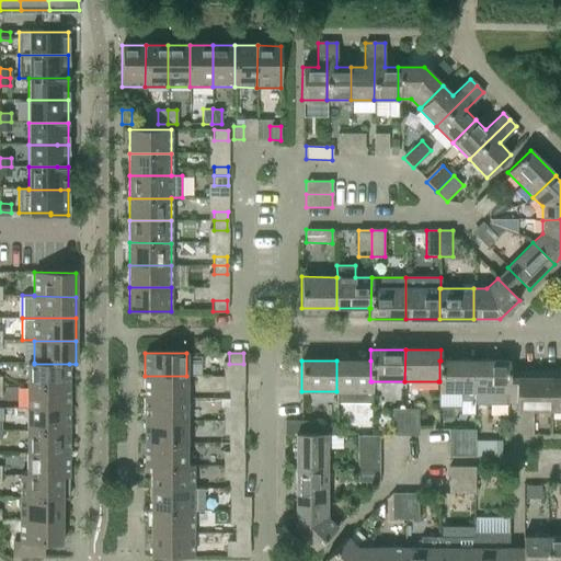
[(370,361),(336,361),(336,391),(336,401),(371,402),(371,381),(370,381),(370,361)]
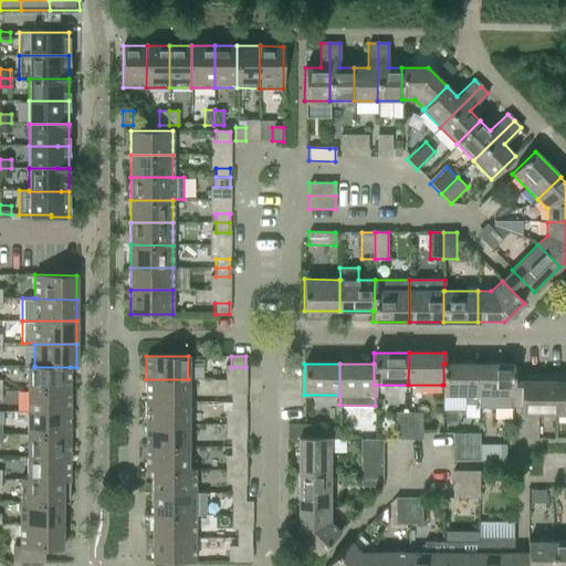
[(478,364),(444,364),(443,364),(443,385),(442,385),(442,396),(464,396),(464,405),(478,405),(478,364)]
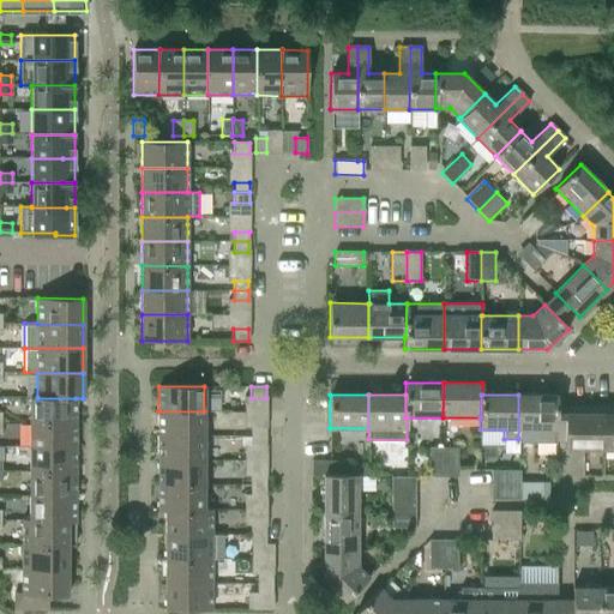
[(557,443),(557,429),(557,414),(557,396),(518,395),(518,439),(519,439),(519,443),(557,443)]
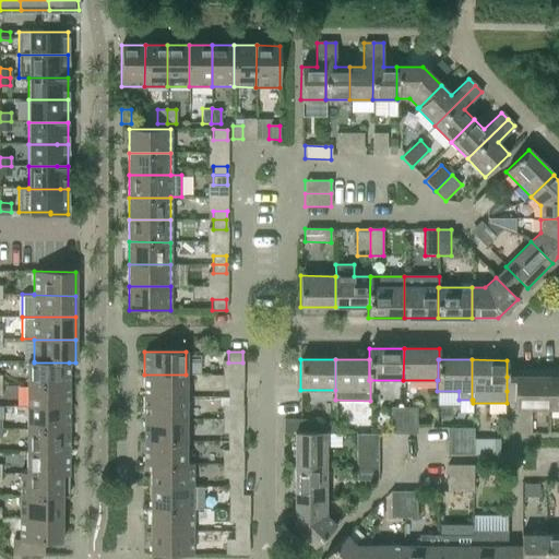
[(69,363),(34,363),(34,361),(26,361),(26,384),(69,385),(69,363)]
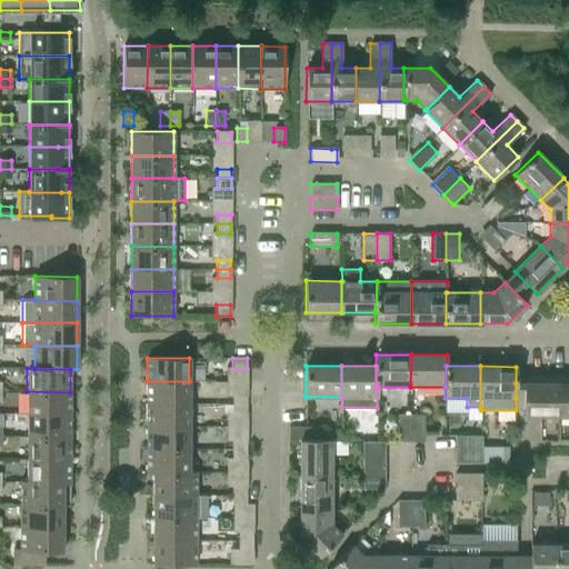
[(189,405),(189,381),(147,381),(147,405),(189,405)]
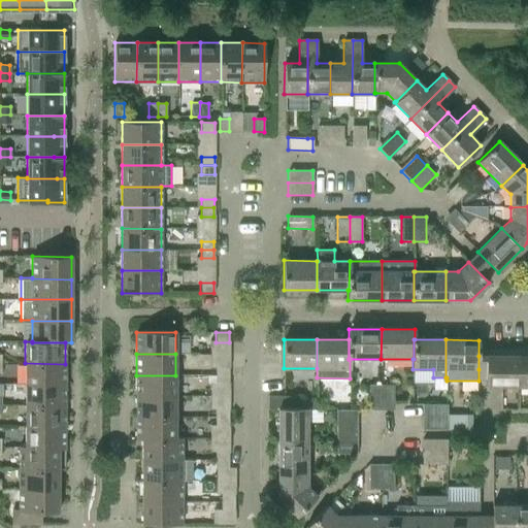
[(479,369),(479,378),(485,378),(485,386),(491,386),(501,386),(501,356),(491,355),(479,356),(479,369)]
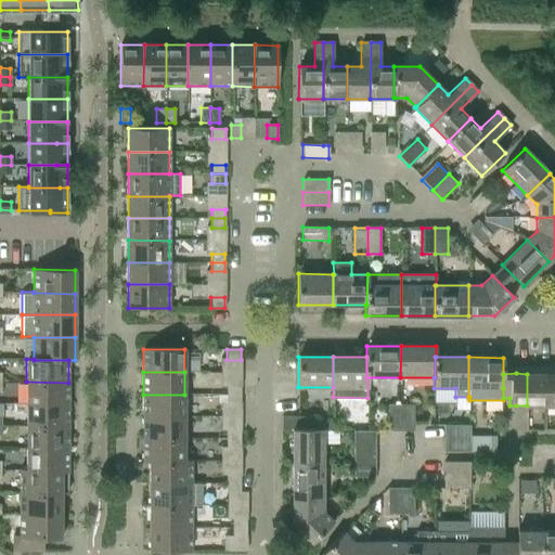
[(554,373),(545,374),(545,407),(554,405),(554,373)]
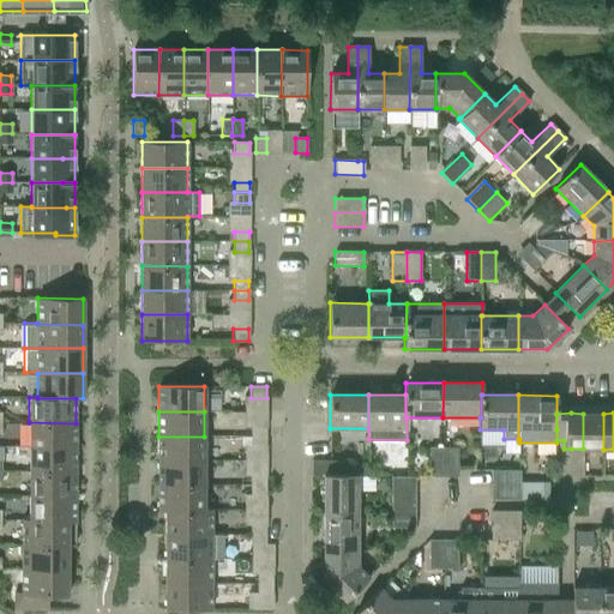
[(603,450),(603,414),(583,414),(583,449),(603,450)]
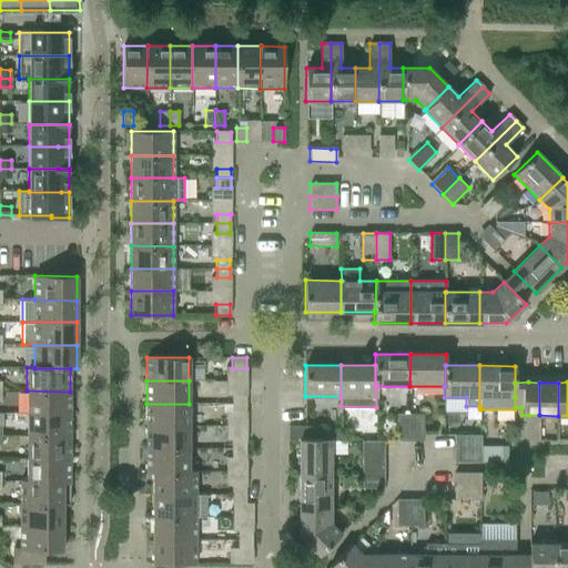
[(27,391),(27,414),(69,414),(70,392),(27,391)]
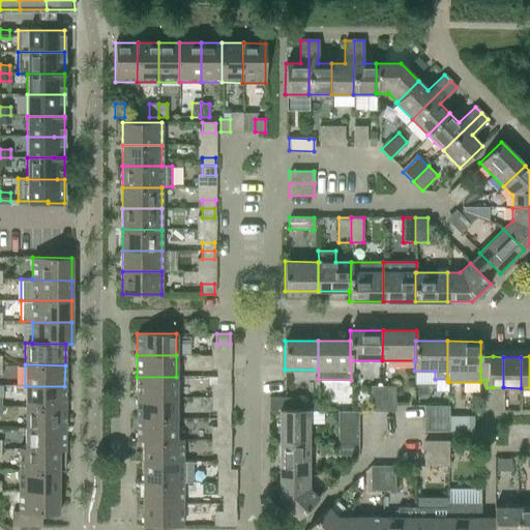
[(216,369),(216,377),(230,377),(230,369),(216,369)]
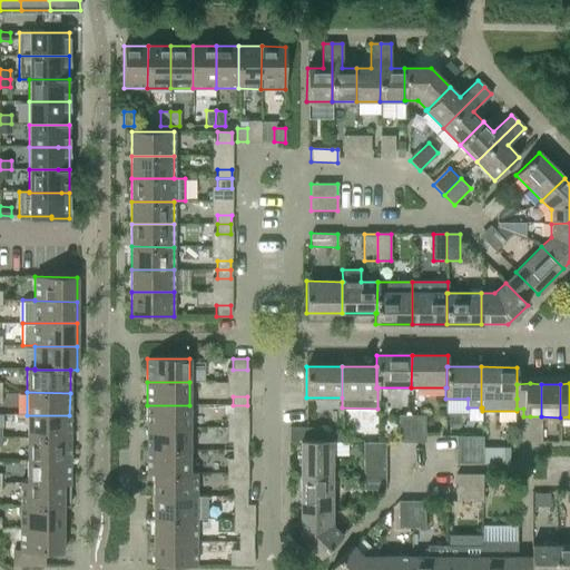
[(189,428),(189,405),(147,405),(147,428),(189,428)]
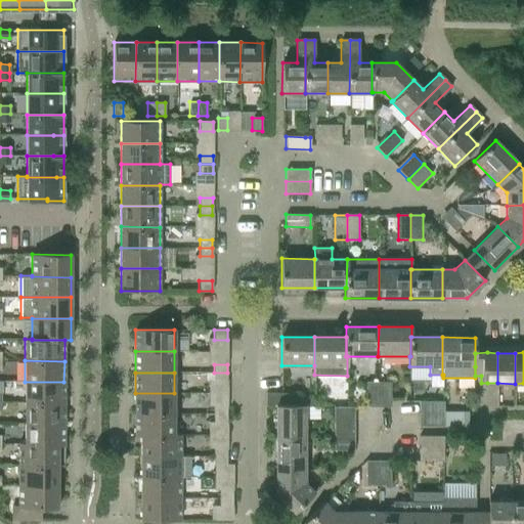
[(227,373),(214,373),(214,381),(227,381),(227,373)]
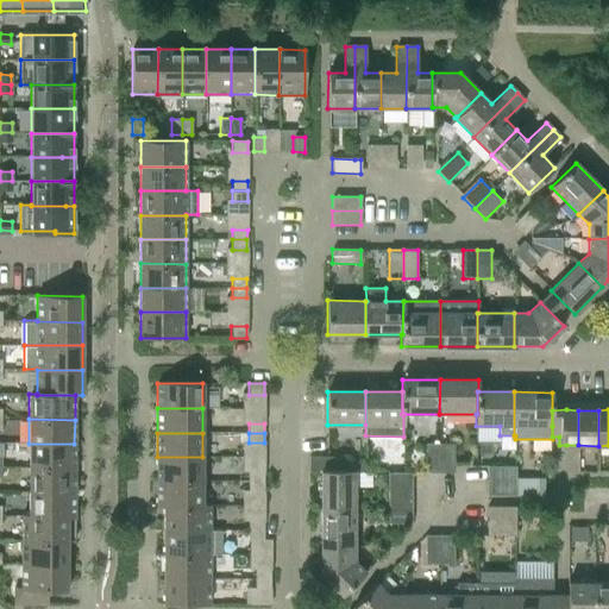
[(29,468),(74,468),(74,444),(29,444),(29,468)]
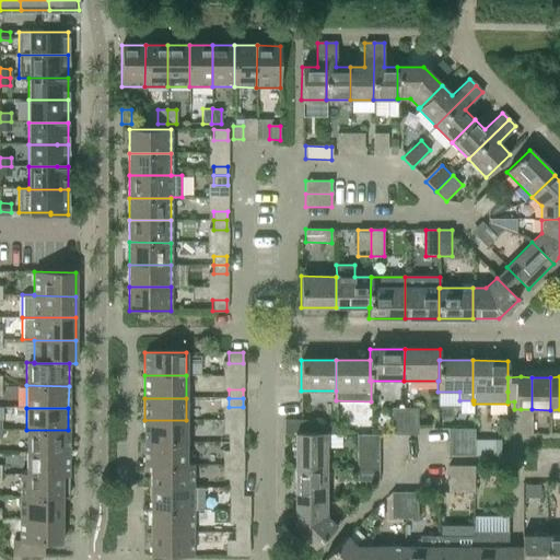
[(391,408),(391,430),(391,434),(404,434),(404,408),(391,408)]
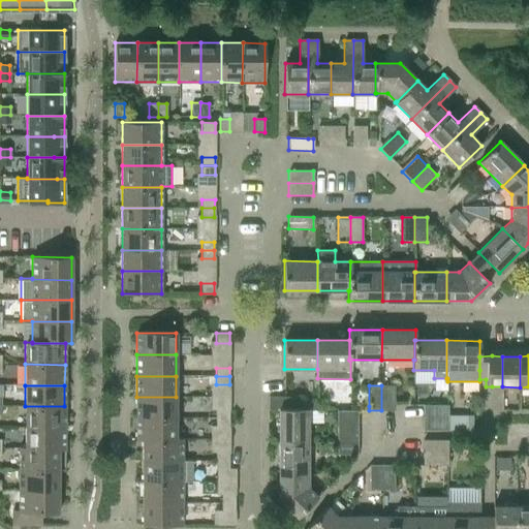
[(381,385),(381,410),(394,410),(394,385),(381,385)]
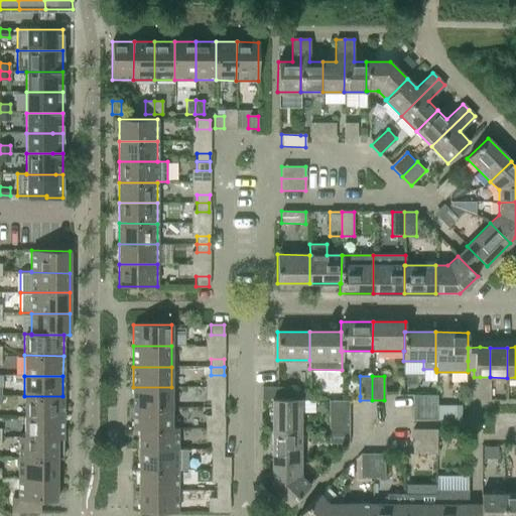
[(133,407),(171,407),(171,387),(133,387),(133,407)]
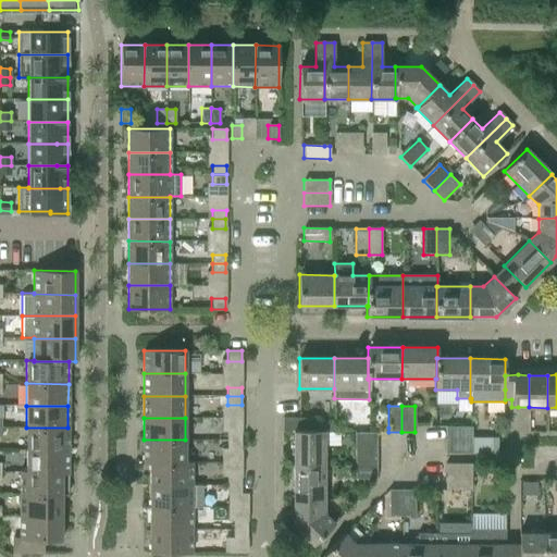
[(308,431),(308,418),(282,418),(282,431),(293,431),(308,431)]
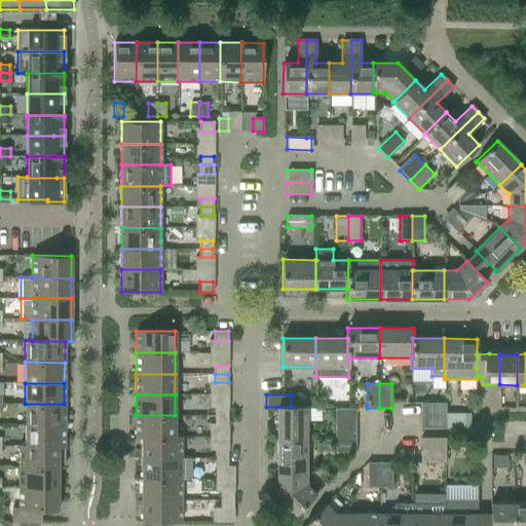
[(420,403),(420,404),(420,415),(445,415),(445,403),(420,403)]
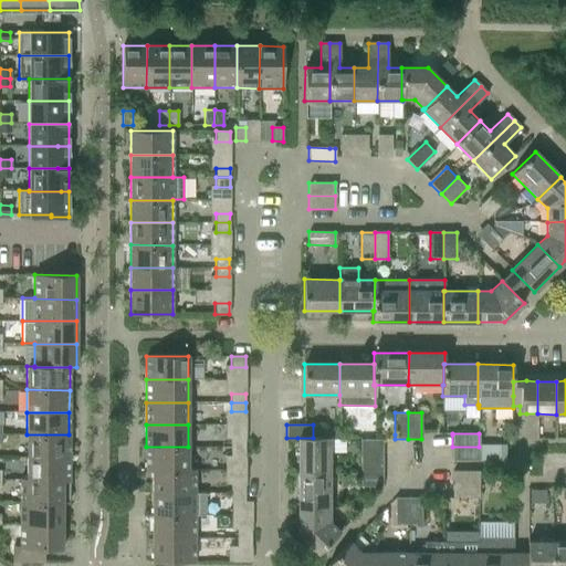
[(69,458),(69,435),(27,435),(27,458),(69,458)]
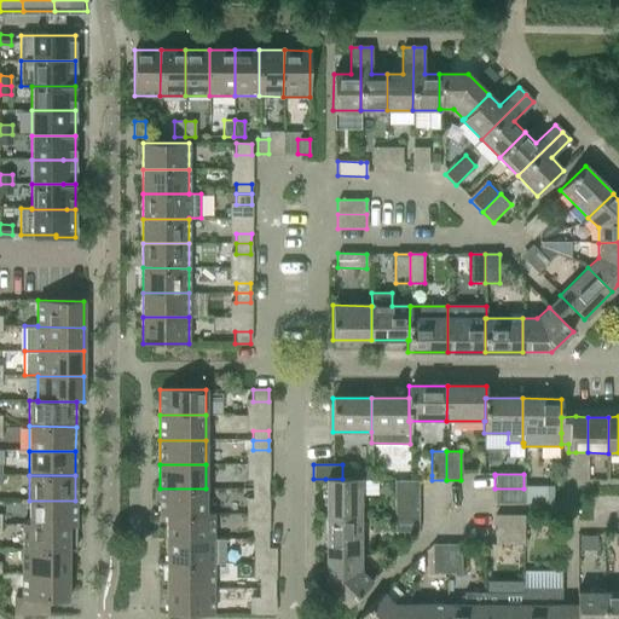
[(253,479),(253,490),(267,490),(267,479),(253,479)]
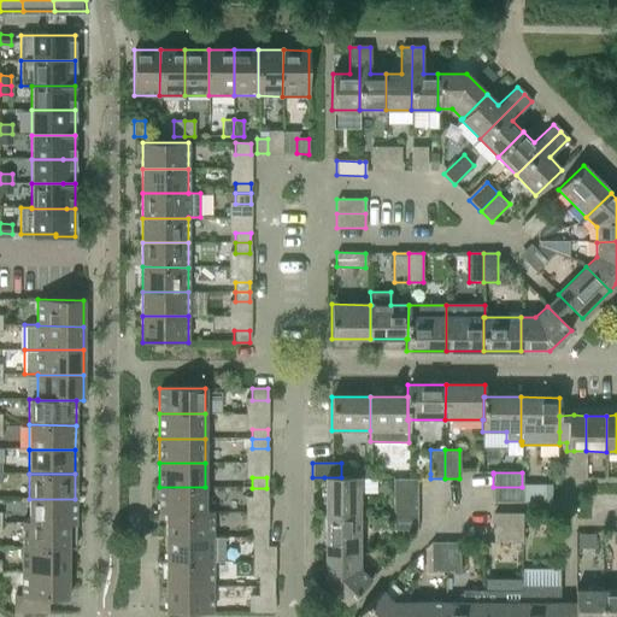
[(324,516),(359,516),(359,477),(341,477),(324,477),(324,516)]
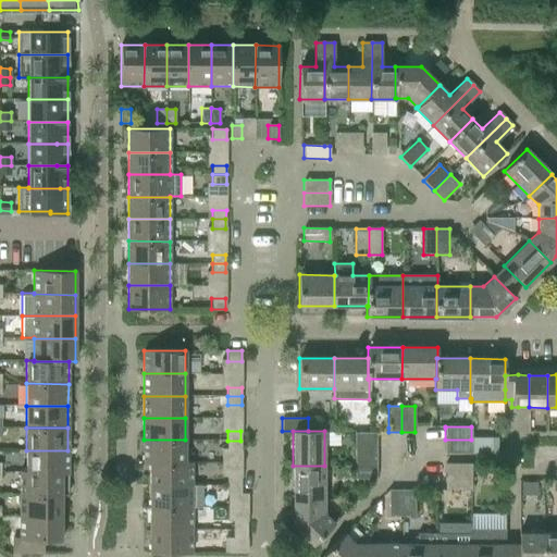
[(376,446),(376,432),(355,432),(355,446),(376,446)]
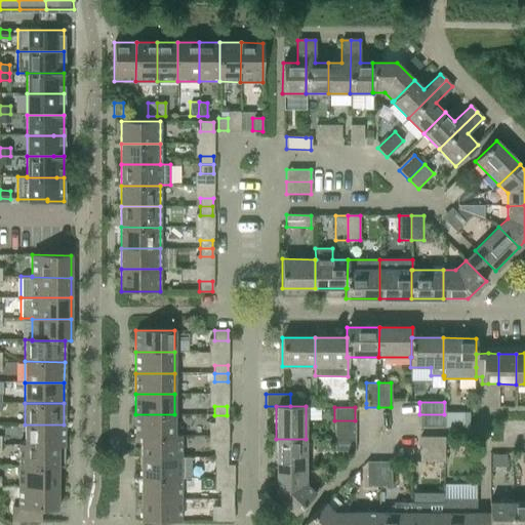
[(174,436),(174,435),(174,414),(135,414),(135,437),(142,437),(142,436),(174,436)]
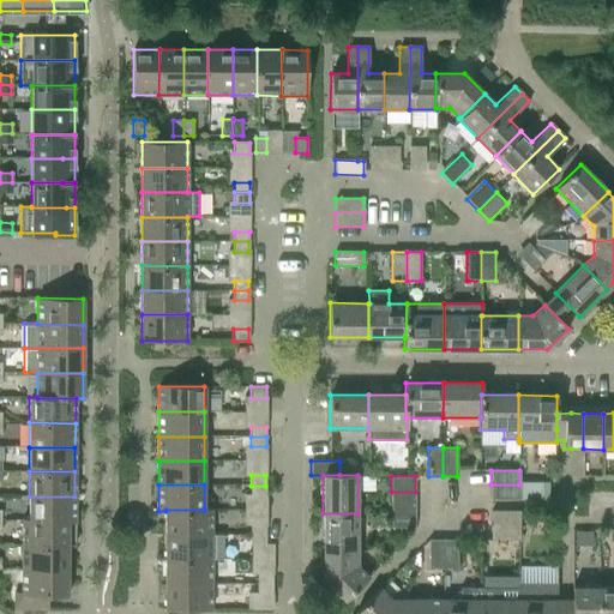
[(519,485),(491,485),(491,499),(519,499),(519,485)]
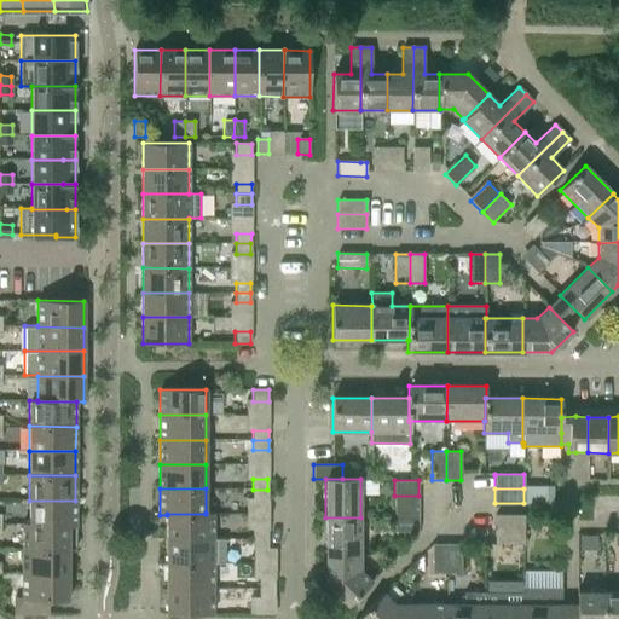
[(267,490),(253,490),(253,499),(267,499),(267,490)]
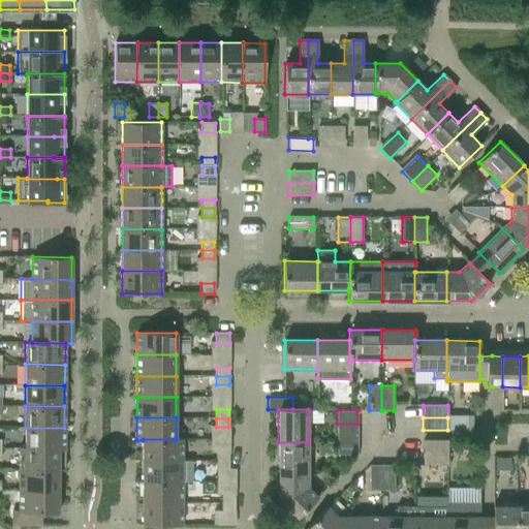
[(337,442),(358,442),(358,424),(337,424),(337,442)]
